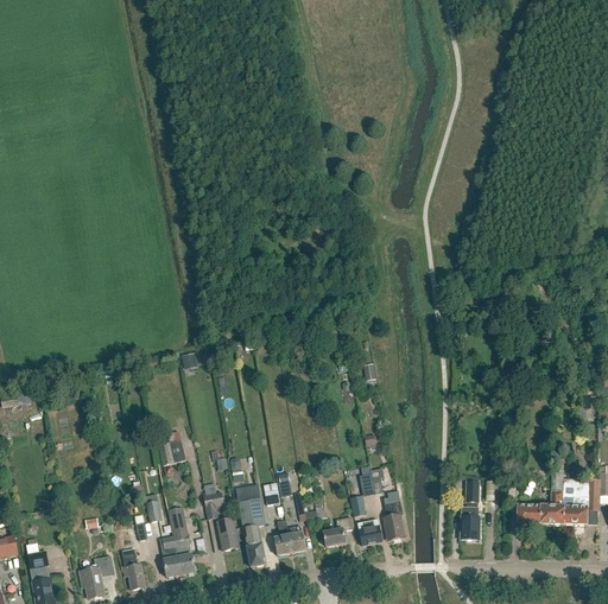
[(195,353),(182,355),(184,368),(197,366),(195,353)]
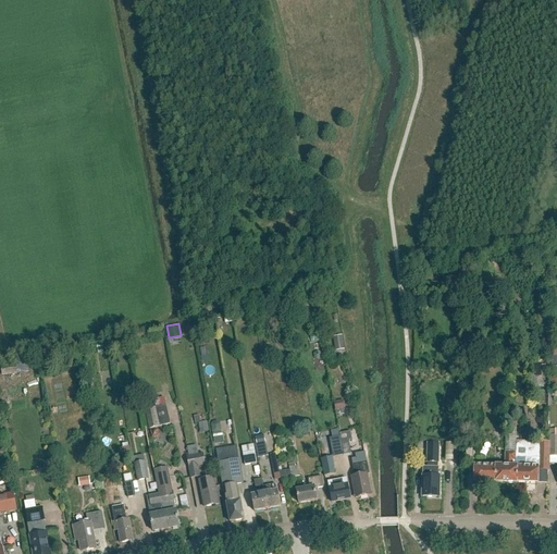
[(342,333),(333,334),(335,348),(344,346),(342,333)]
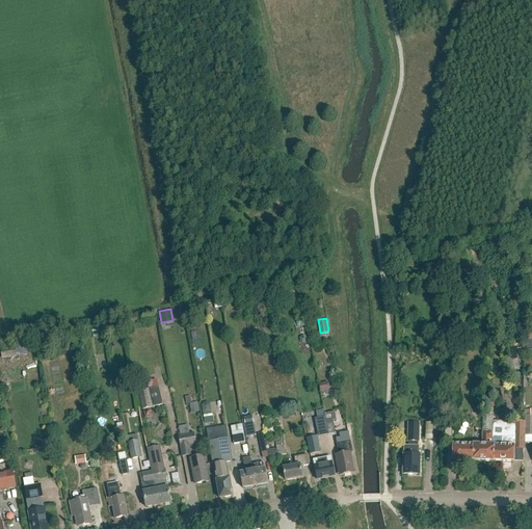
[(512,346),(511,354),(521,354),(522,346),(512,346)]
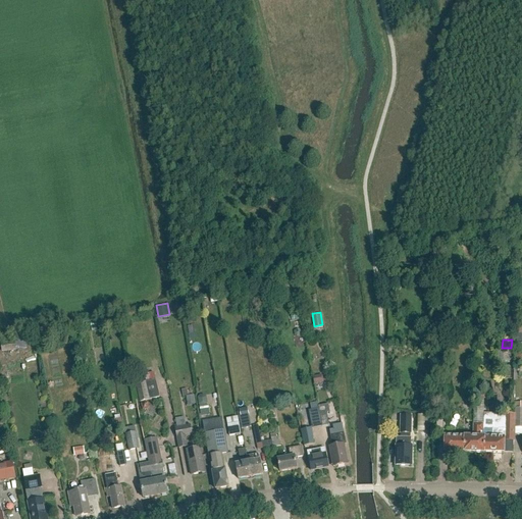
[(140,400),(159,395),(153,370),(144,373),(146,379),(136,381),(140,400)]
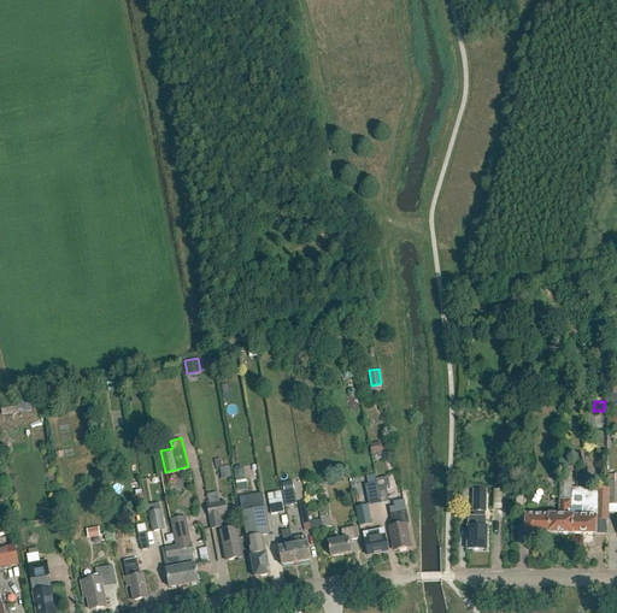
[(381,440),(370,442),(371,451),(382,449),(381,440)]
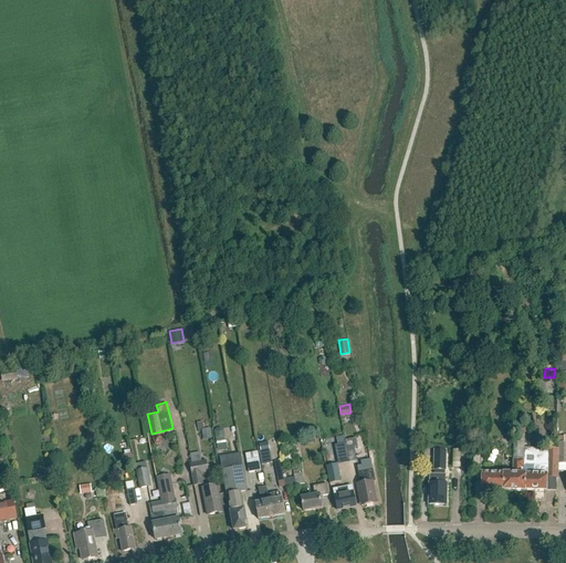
[(217,426),(215,429),(216,436),(219,439),(222,438),(224,435),(224,428),(221,425),(217,426)]
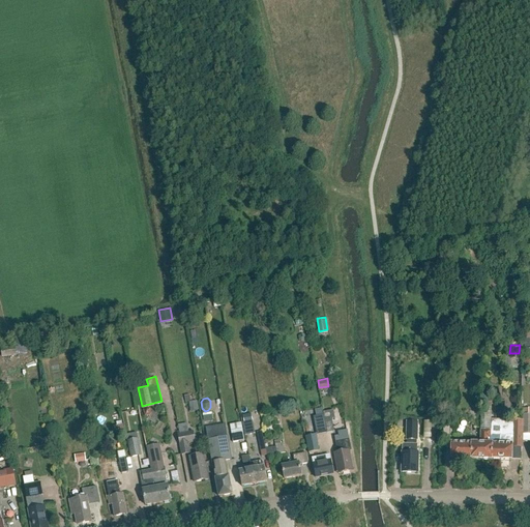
[(188,409),(198,408),(197,400),(187,402),(188,409)]
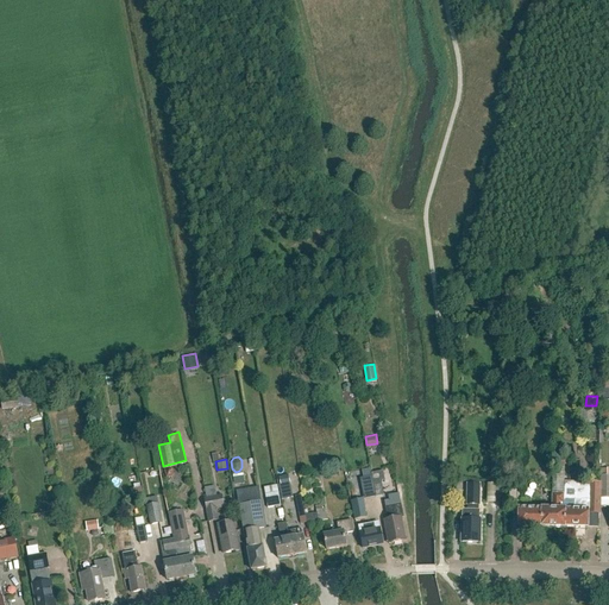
[(372,471),(372,473),(374,479),(384,478),(383,468),(372,471)]
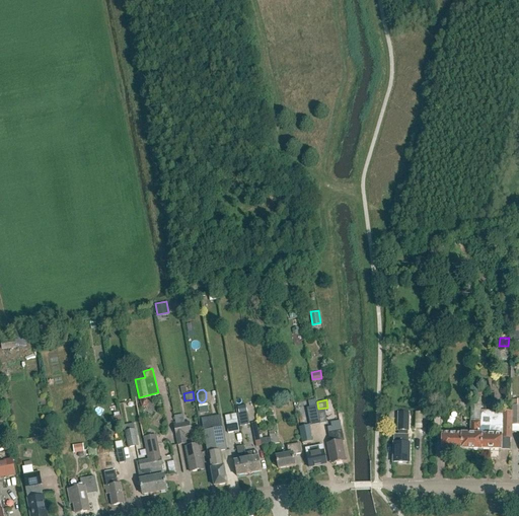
[(472,432),(472,448),(501,448),(501,435),(511,436),(512,423),(512,410),(511,410),(470,409),(469,432),(472,432)]
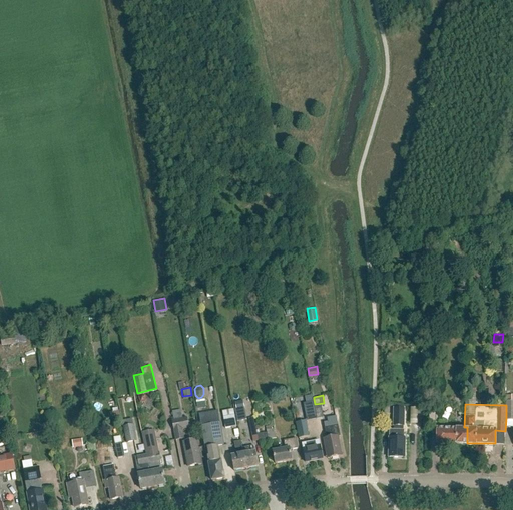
[(237,419),(246,418),(244,405),(235,407),(237,419)]
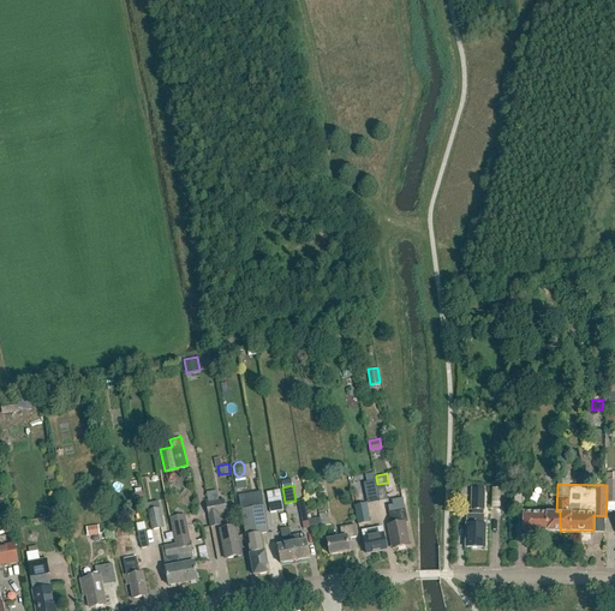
[(269,510),(284,508),(280,487),(267,490),(269,510)]
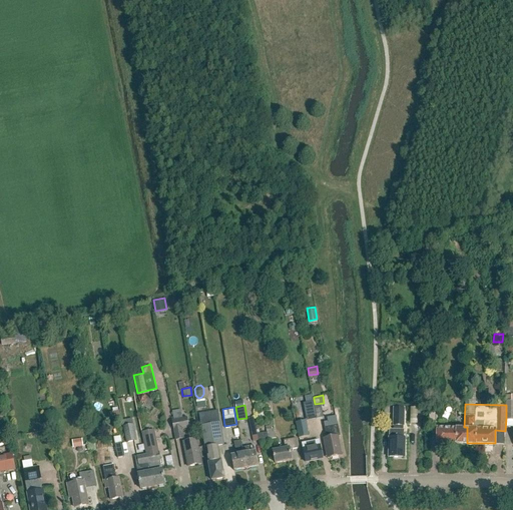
[(403,424),(404,407),(394,407),(393,424),(394,424),(394,428),(389,428),(389,436),(388,456),(404,456),(405,436),(403,436),(403,429),(403,428),(403,424)]
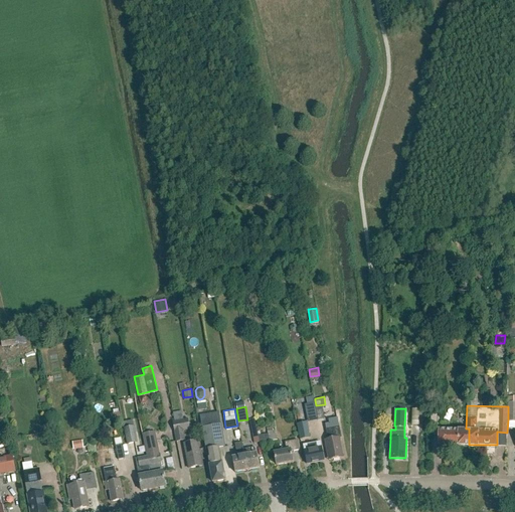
[(224,478),(218,446),(225,445),(218,410),(199,413),(206,449),(208,449),(210,463),(209,463),(212,480),(224,478)]
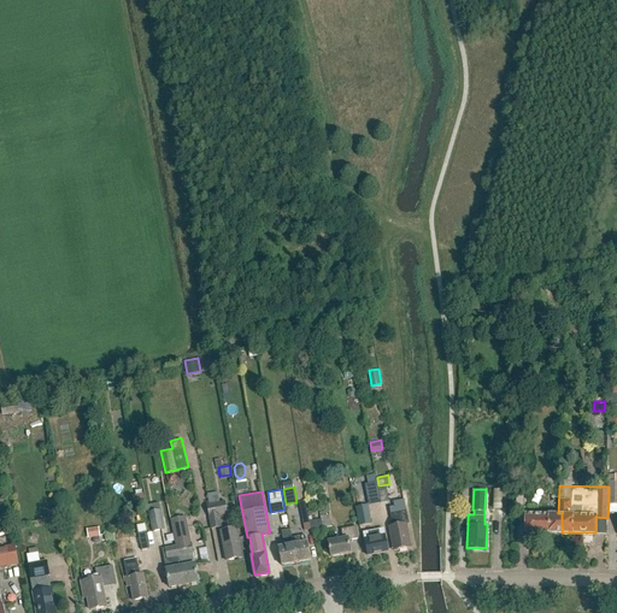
[(392,524),(389,525),(393,549),(410,546),(406,523),(409,522),(406,508),(404,497),(393,500),(393,505),(389,506),(391,512),(392,524)]
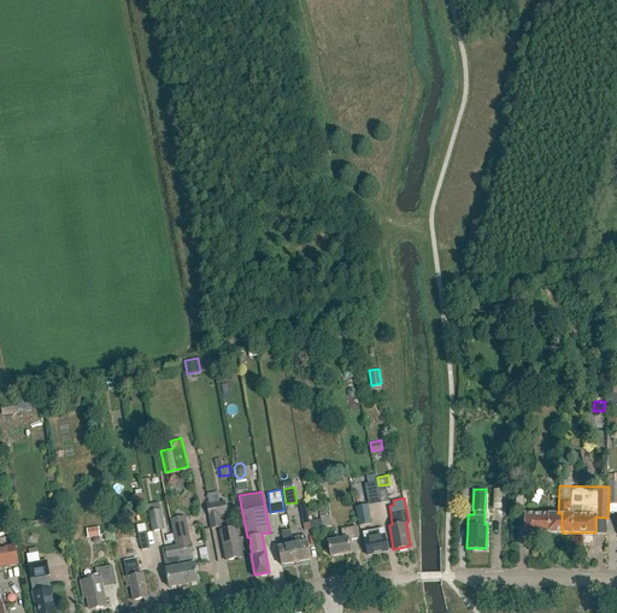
[(222,525),(219,514),(228,513),(224,499),(206,502),(209,517),(210,516),(211,526),(222,525)]
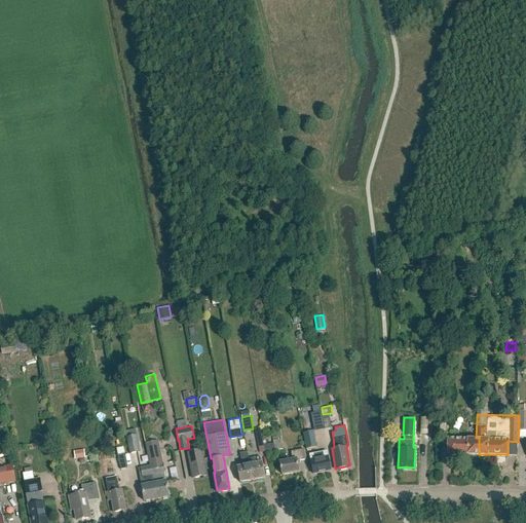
[(259,450),(264,449),(259,426),(254,427),(259,450)]
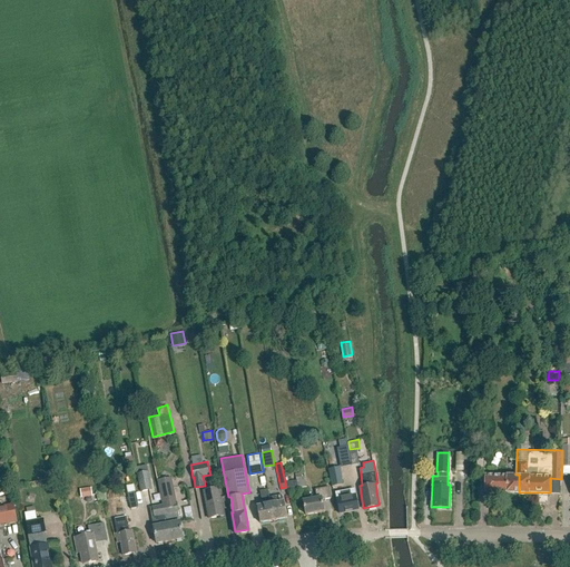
[(340,465),(328,467),(332,485),(343,482),(340,465)]
